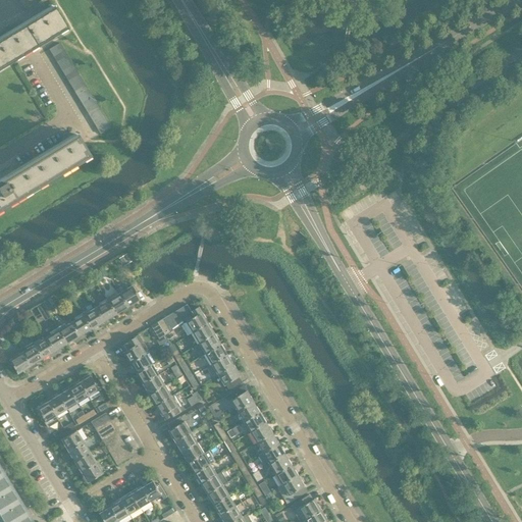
[(33,0),(29,0),(21,4),(25,10),(36,4),(33,0)]
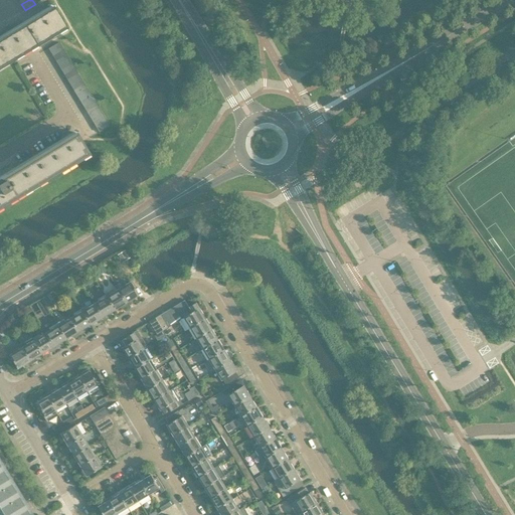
[(51,8),(0,38),(0,63),(19,52),(62,26),(63,26),(52,7),(51,7),(51,8)]
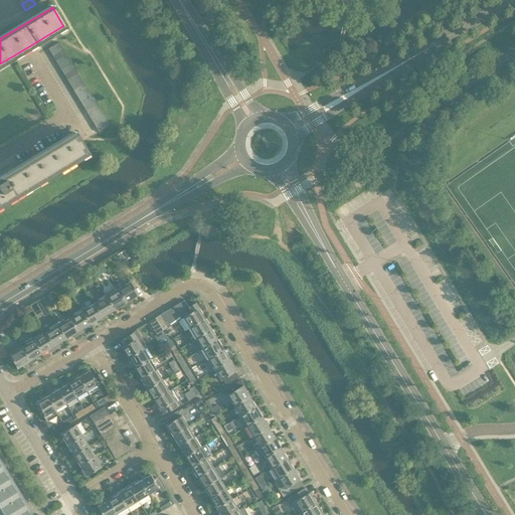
[(48,49),(51,54),(61,48),(58,42),(48,49)]
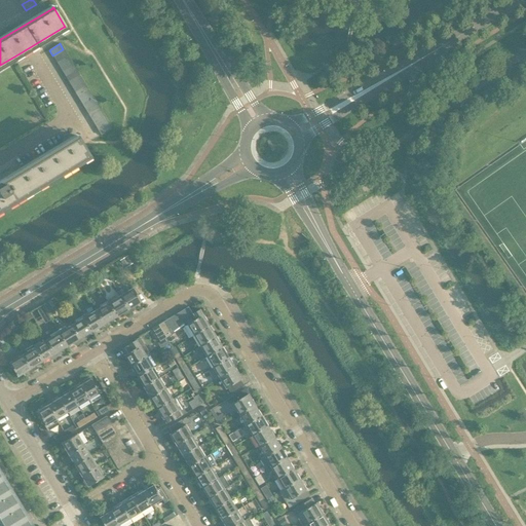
[(67,54),(63,49),(52,55),(55,61),(67,54)]
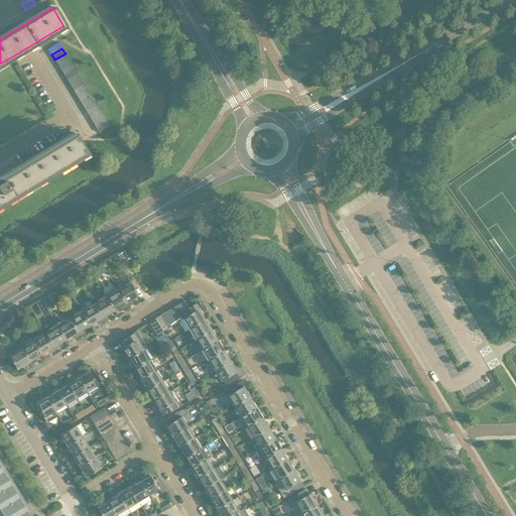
[(69,58),(66,53),(54,59),(57,65),(69,58)]
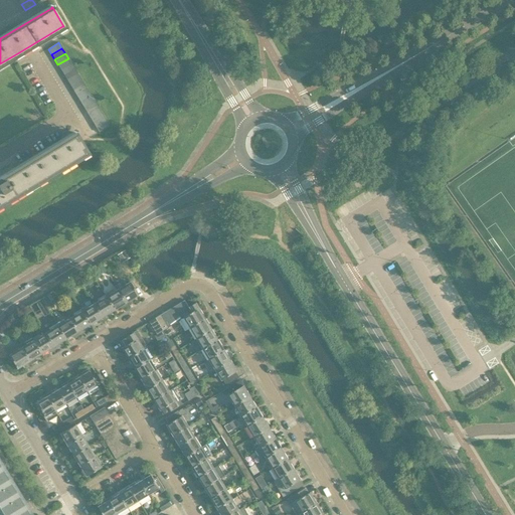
[(71,63),(68,58),(57,64),(61,69),(71,63)]
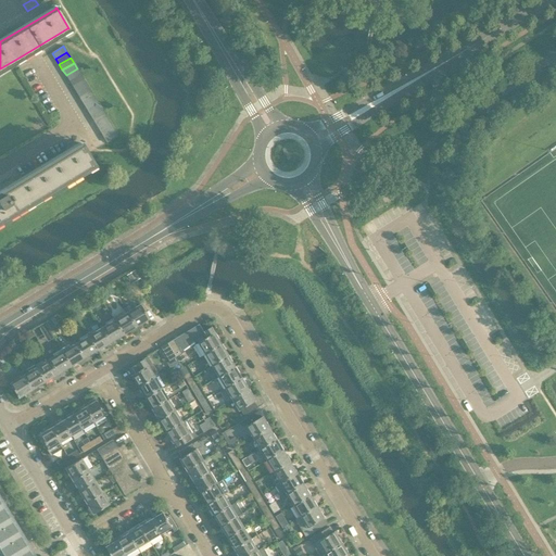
[(80,74),(77,68),(66,75),(70,81),(80,74)]
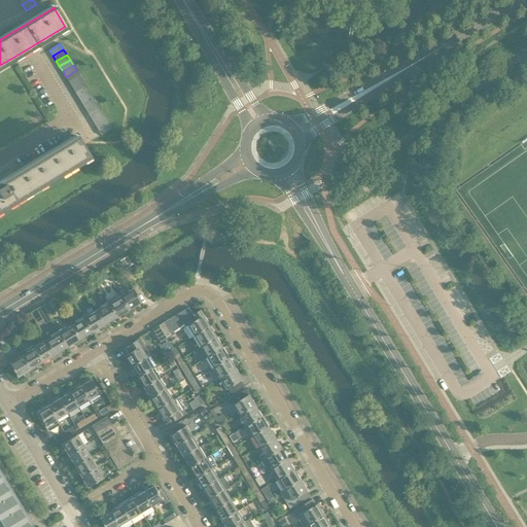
[(79,76),(76,70),(66,77),(69,82),(79,76)]
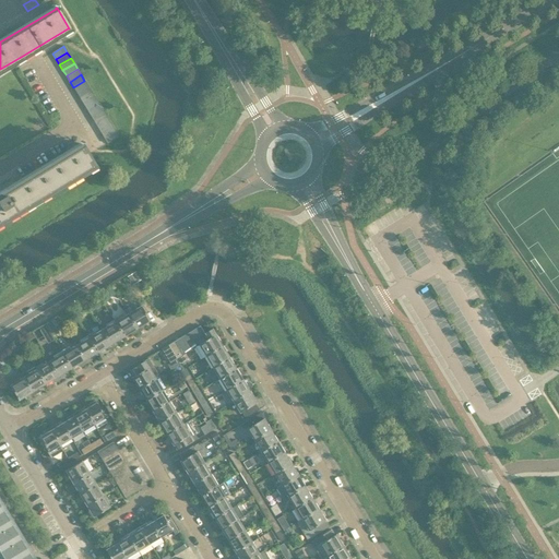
[(87,86),(84,81),(73,87),(76,93),(87,86)]
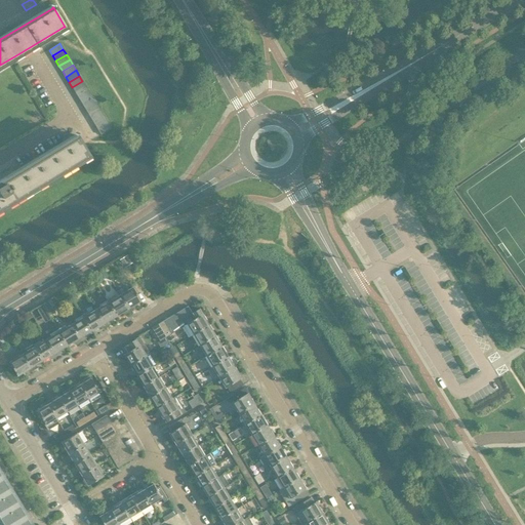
[(72,87),(75,92),(85,86),(82,81),(72,87)]
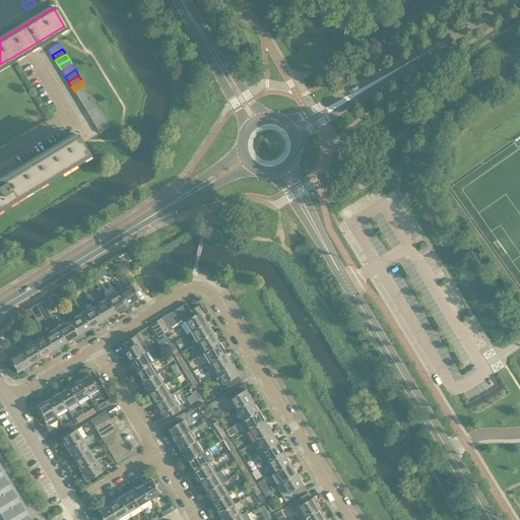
[(87,90),(84,85),(74,91),(77,96),(87,90)]
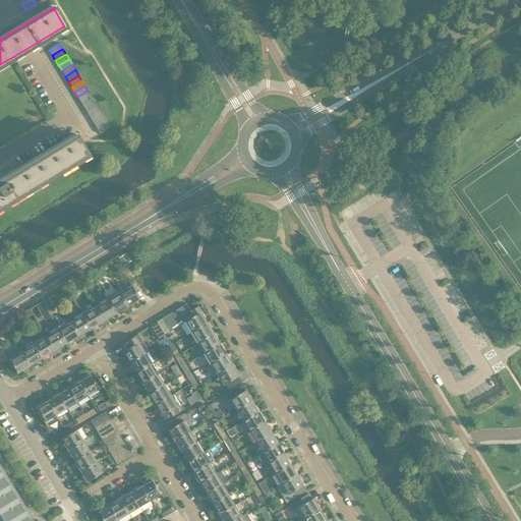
[(77,97),(80,102),(91,96),(88,91),(77,97)]
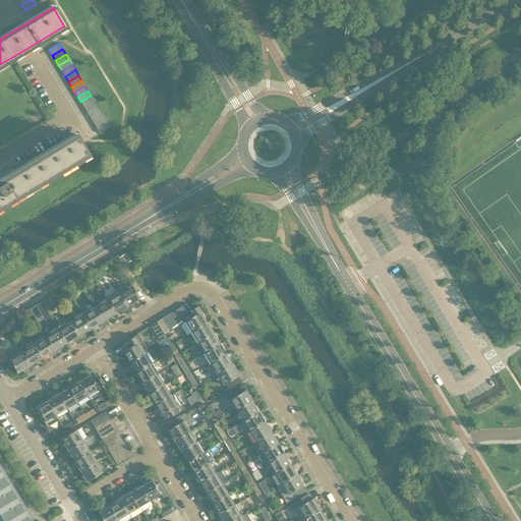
[(95,101),(91,96),(80,102),(83,107),(95,101)]
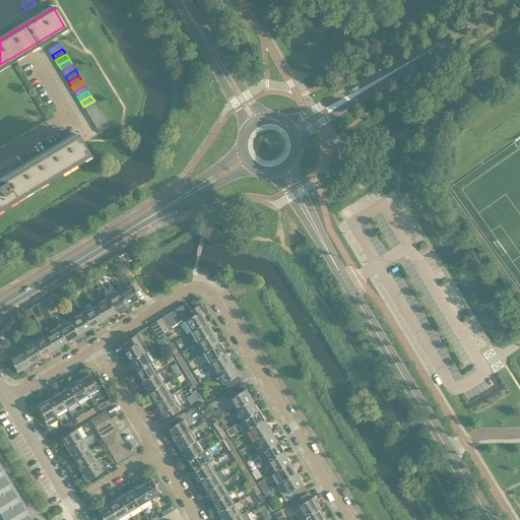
[(83,107),(86,113),(98,106),(94,101),(83,107)]
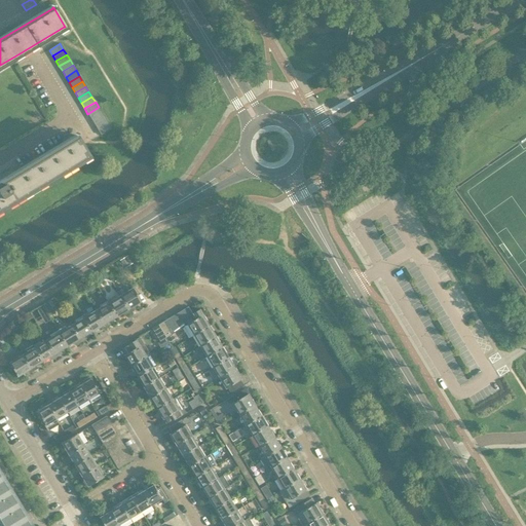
[(102,112),(99,107),(87,114),(90,119),(102,112)]
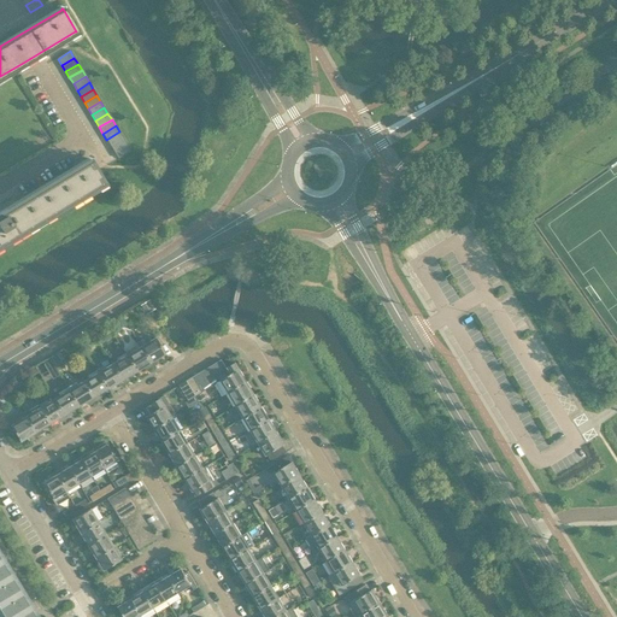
[(106,140),(111,146),(123,139),(119,131),(106,140)]
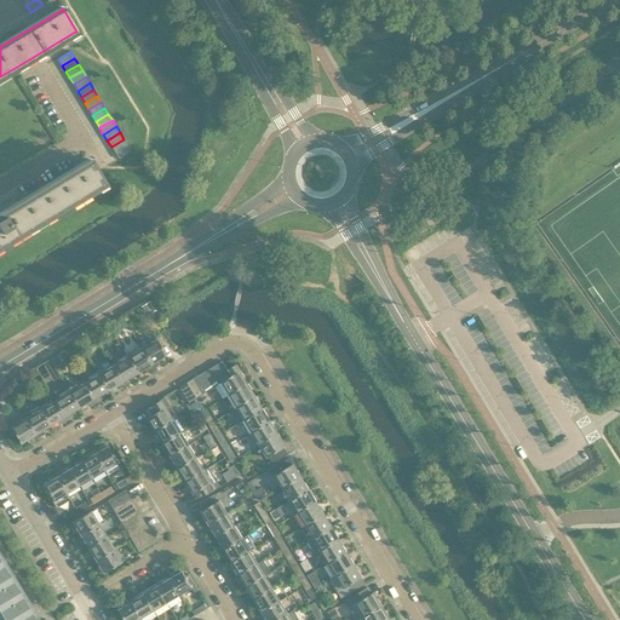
[(127,145),(124,139),(112,147),(115,153),(127,145)]
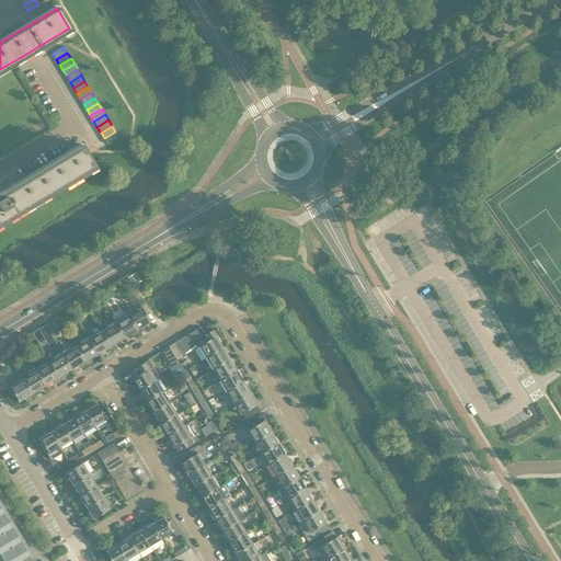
[(118,137),(115,132),(104,138),(107,144),(118,137)]
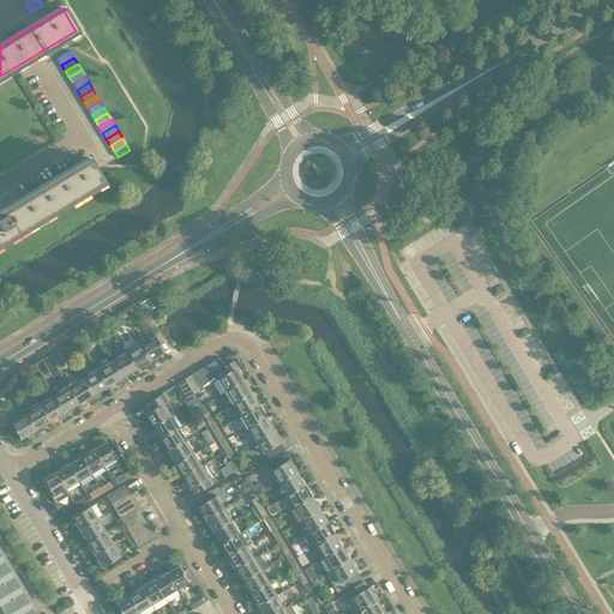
[(0,242),(34,223),(103,181),(104,181),(90,158),(89,160),(90,160),(17,204),(13,197),(12,198),(12,199),(0,206),(0,242)]
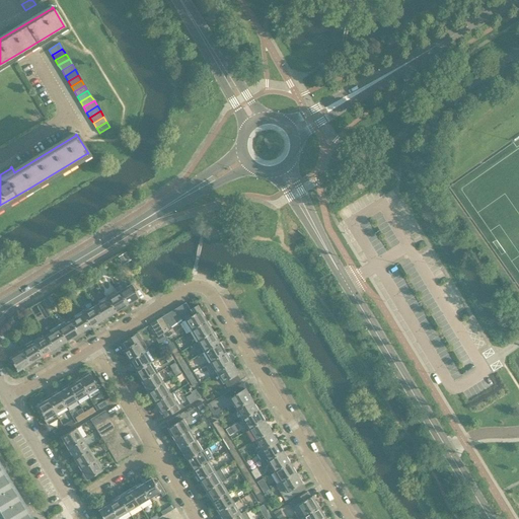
[(126,252),(119,256),(123,264),(130,260),(126,252)]
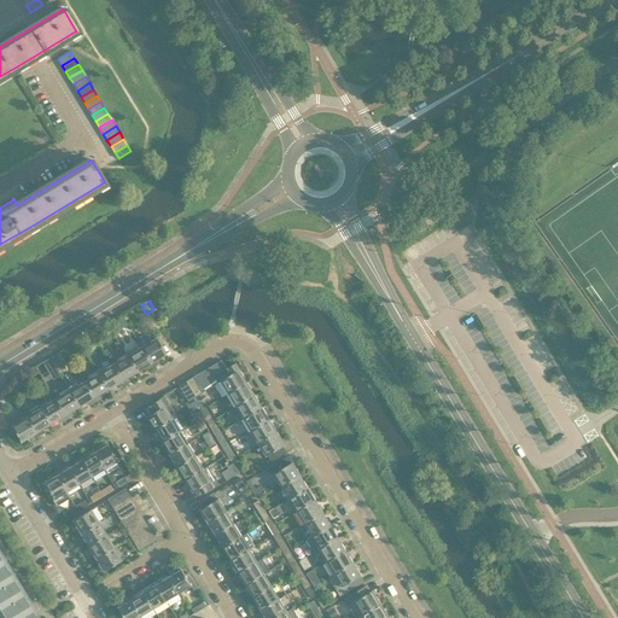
[(114,319),(106,322),(114,334),(120,330),(114,319)]
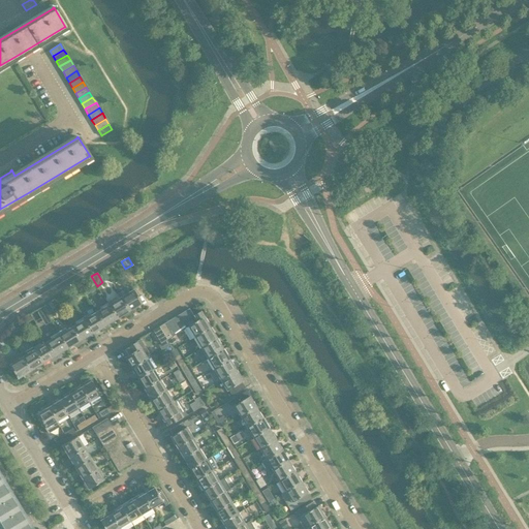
[(92,286),(85,290),(88,296),(94,291),(92,286)]
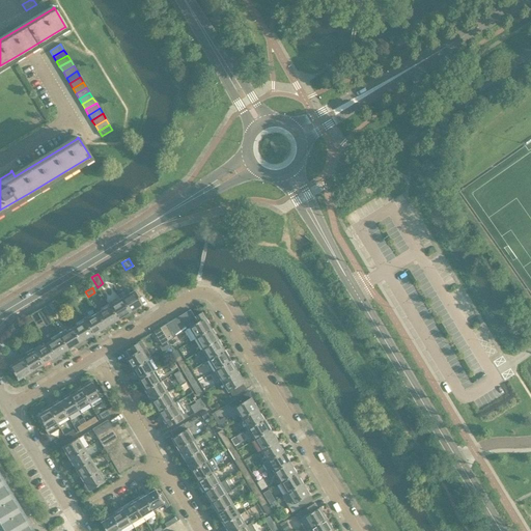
[(120,299),(131,315),(135,313),(134,310),(142,305),(138,298),(139,297),(136,291),(135,292),(133,290),(120,299)]
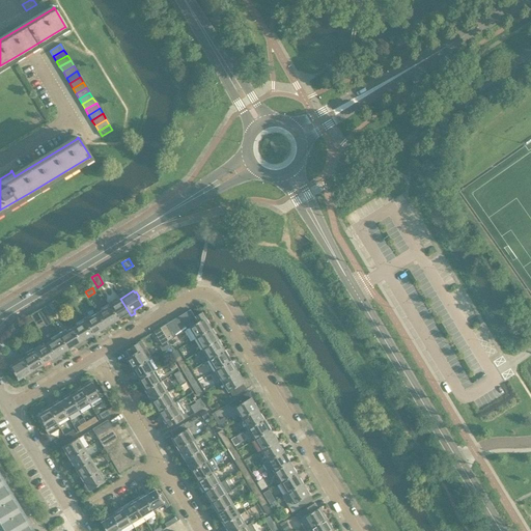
[(131,315),(120,299),(108,306),(117,320),(126,315),(128,318),(131,315)]
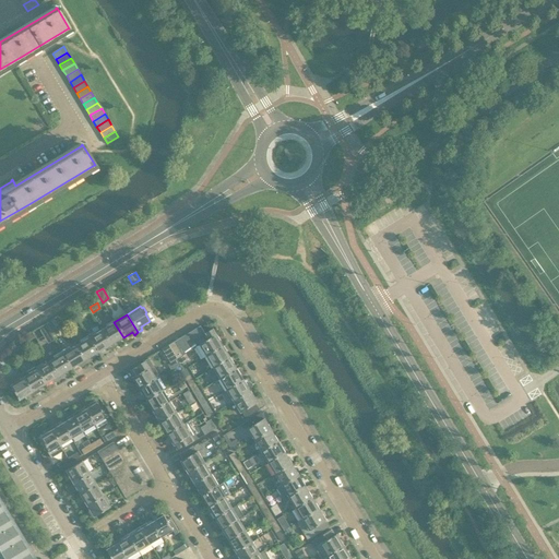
[(123,337),(114,322),(100,330),(111,348),(116,345),(115,343),(123,337)]
